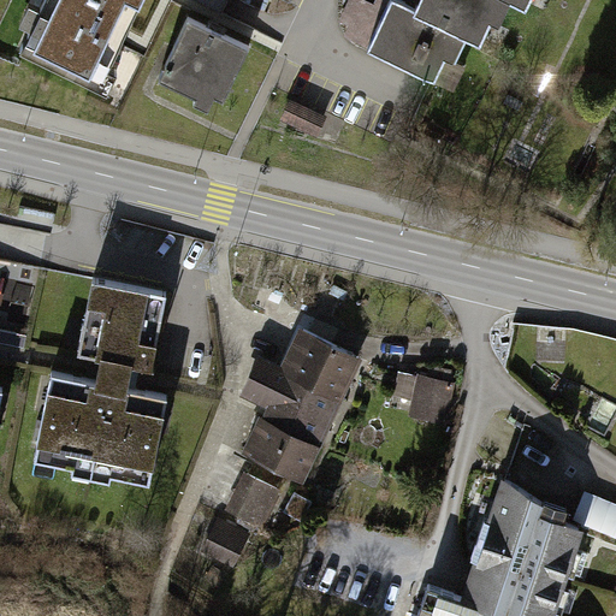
[(148,0),(45,0),(23,51),(107,89),(148,0)]
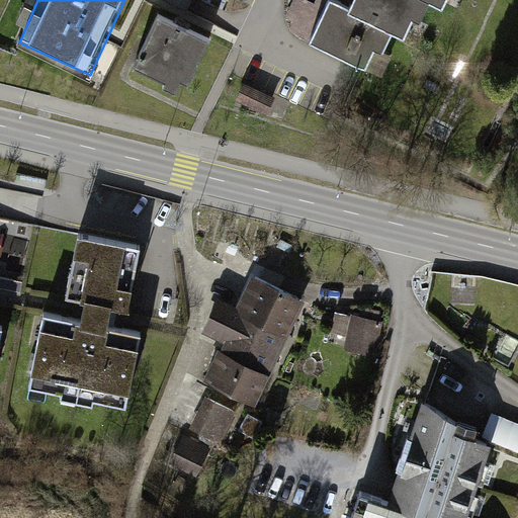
[(394,36),(411,0),(342,0),(339,7),(323,0),(318,0),(298,39),(355,67),(374,27),(394,36)]
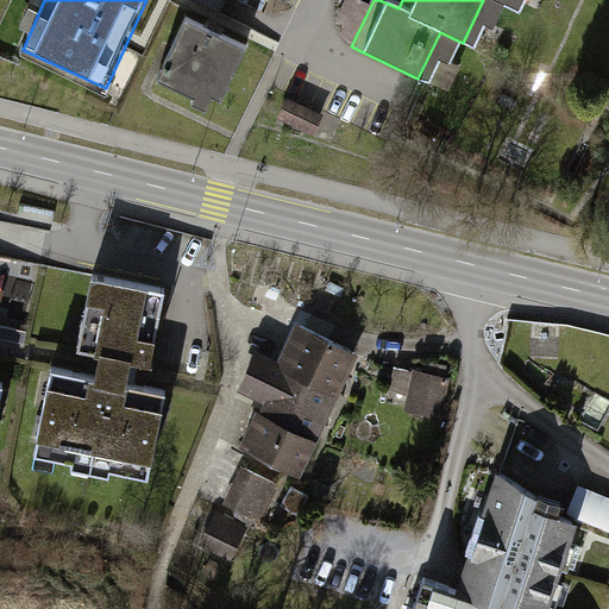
[(214,105),(243,46),(179,16),(150,74),(214,105)]
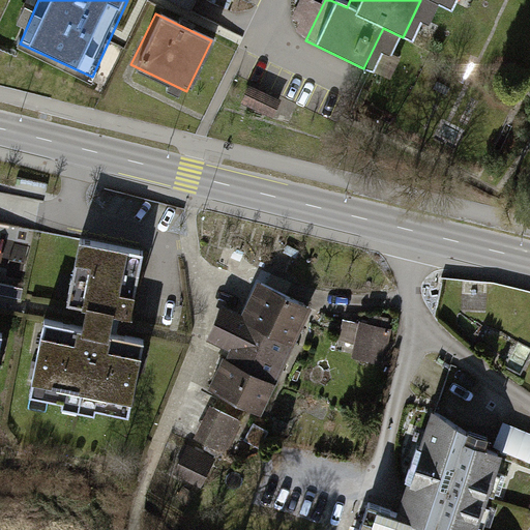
[(252,83),(244,100),(275,112),(282,94),(252,83)]
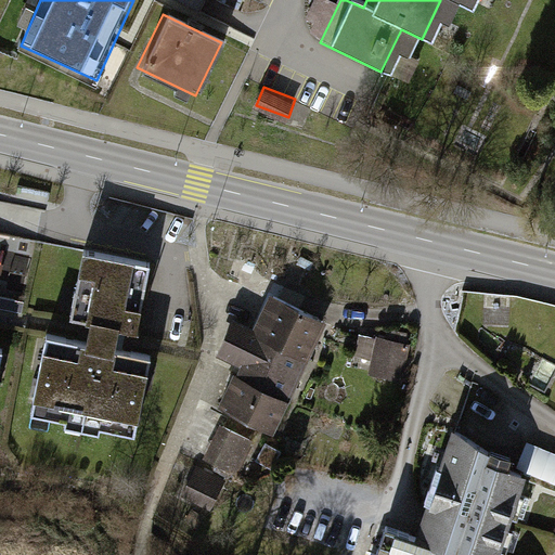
[(140,325),(151,262),(34,241),(22,302),(140,325)]
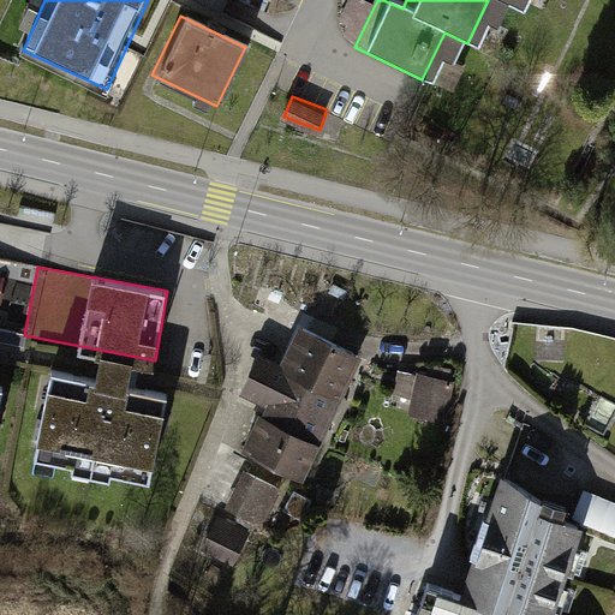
[(299,328),(280,366),(340,395),(359,358),(299,328)]
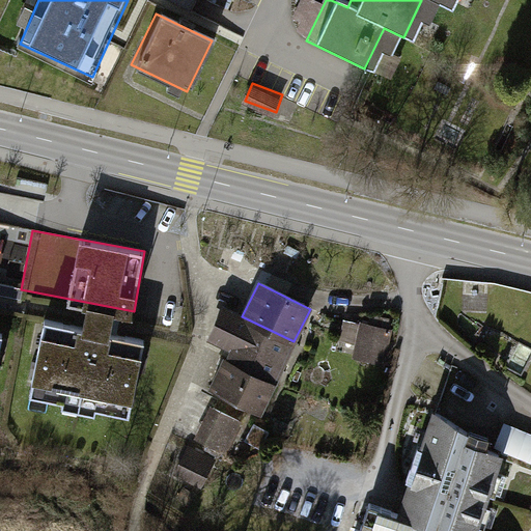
[(113,310),(86,305),(82,331),(44,324),(29,395),(130,414),(144,339),(109,333),(113,310)]
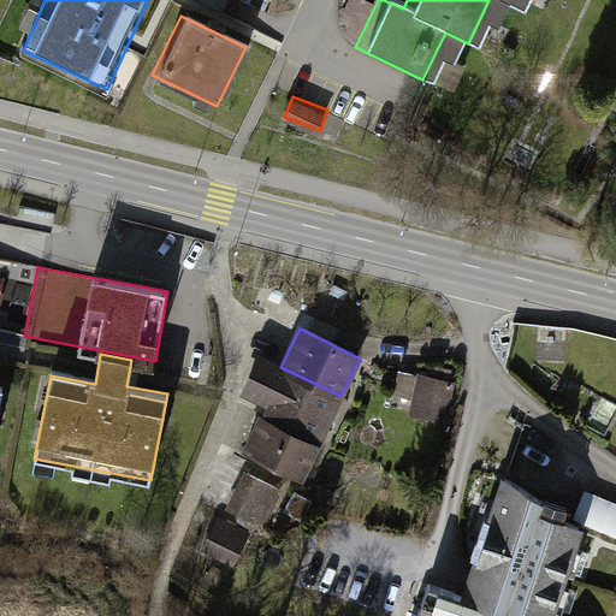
[(259,356),(249,377),(331,416),(341,396),(280,367),(259,356)]
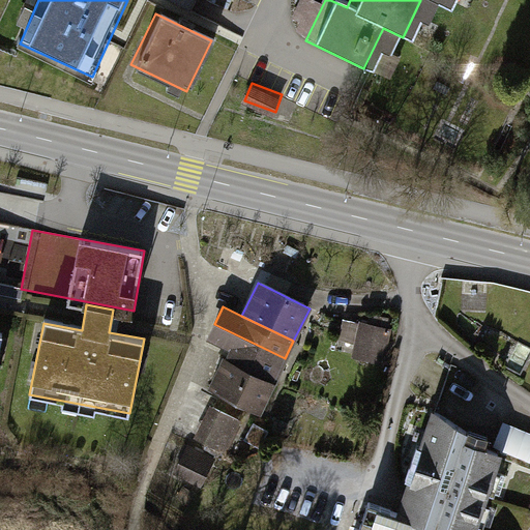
[(205,342),(225,351),(275,376),(285,358),(214,324),(205,342)]
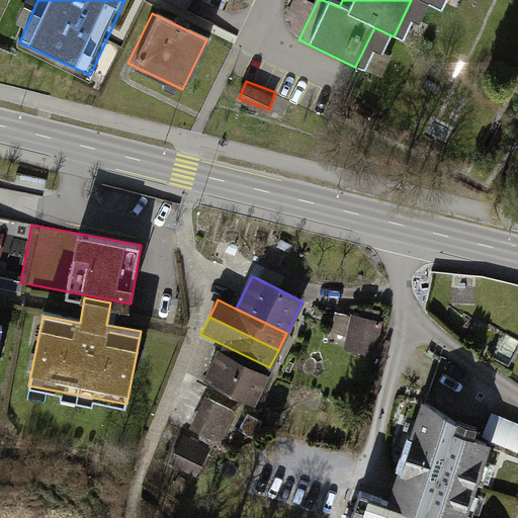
[(377,325),(349,317),(340,347),(368,355),(377,325)]
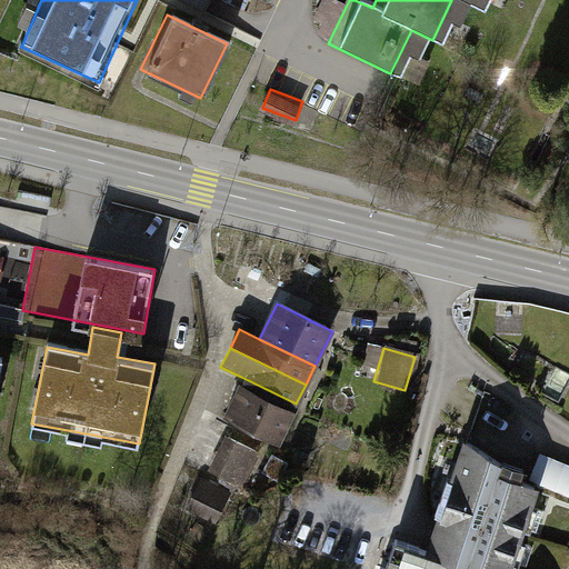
[(241,377),(223,412),(278,439),(296,403),(241,377)]
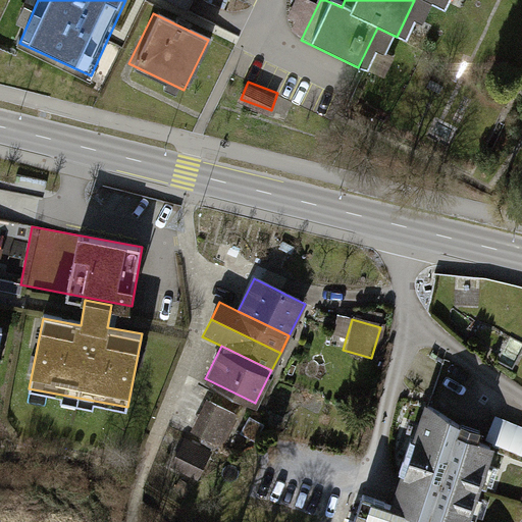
[(235,416),(203,403),(190,433),(222,447),(235,416)]
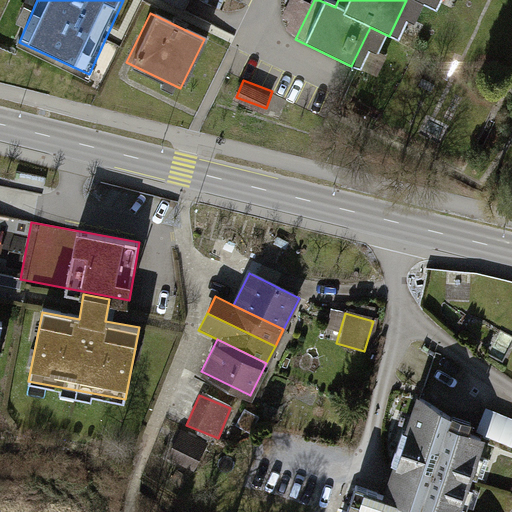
[(458,410),(414,395),(382,490),(446,511),(453,511),(480,434),(453,425),(458,410)]
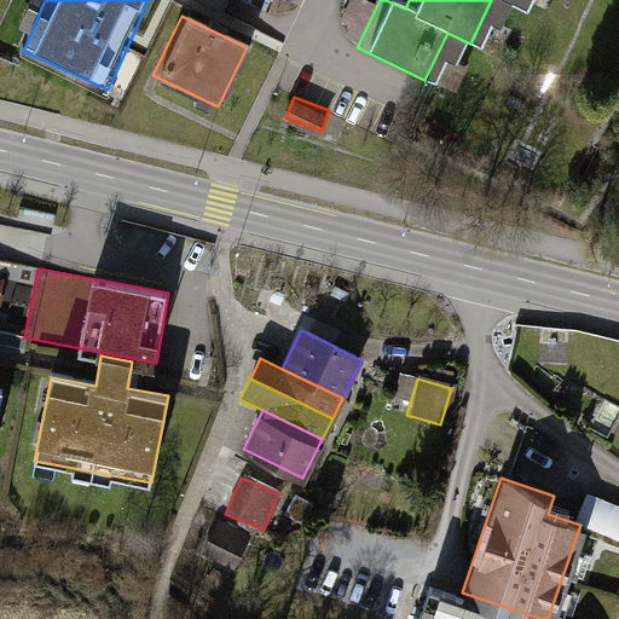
[(250,536),(221,521),(208,545),(237,560),(250,536)]
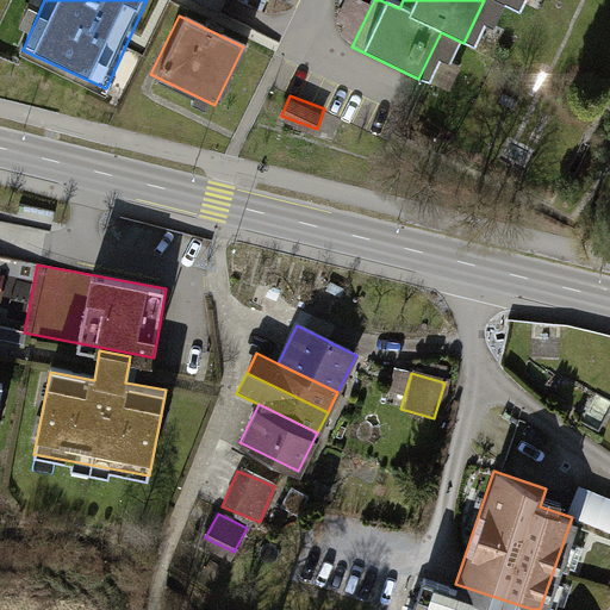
[(478,609),(481,602),(418,580),(408,609),(478,609)]
